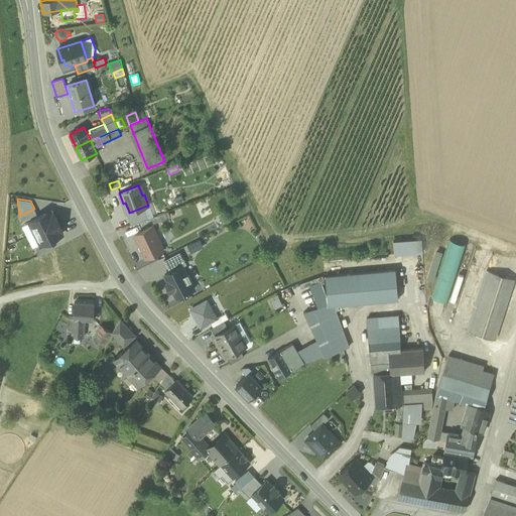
[(149,205),(148,206),(144,207),(148,219),(151,218),(154,217),(149,205)]
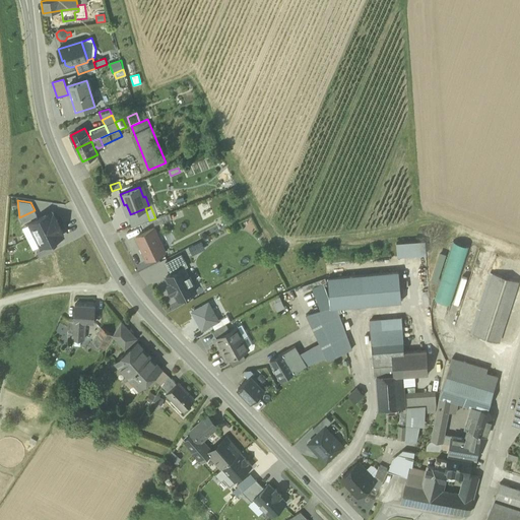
[(130,214),(130,213),(127,214),(132,228),(149,220),(145,208),(130,214)]
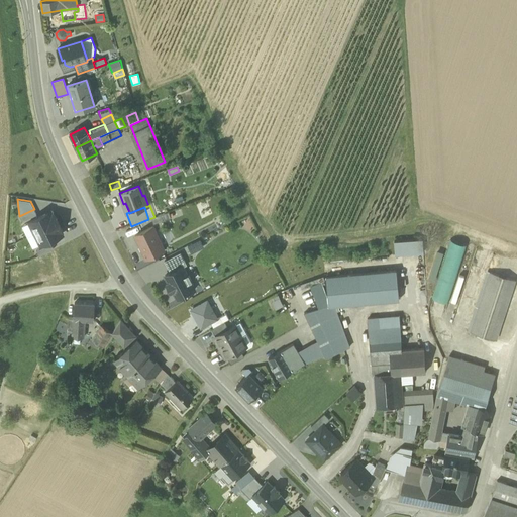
[(19,216),(22,222),(36,214),(34,209),(19,216)]
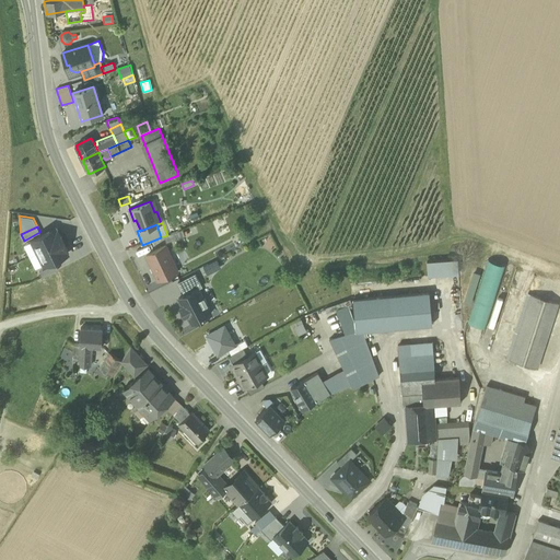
[(33,245),(37,253),(62,241),(58,231),(57,231),(55,229),(32,240),(33,241),(34,244),(33,245)]
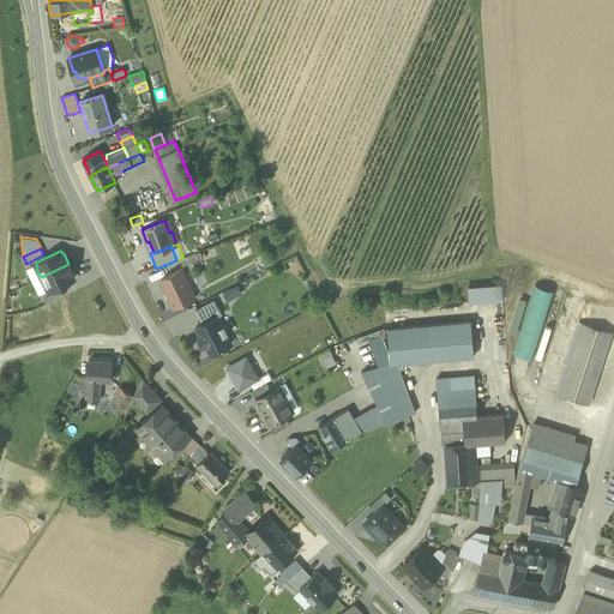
[(180,259),(182,266),(203,259),(200,252),(184,258),(180,259)]
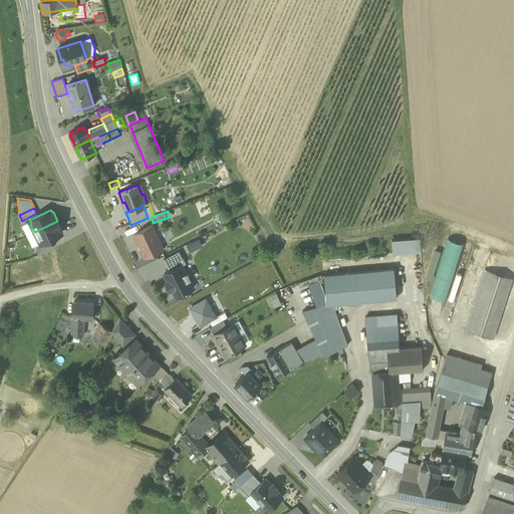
[(31,224),(30,221),(22,225),(27,236),(34,232),(30,225),(31,224)]
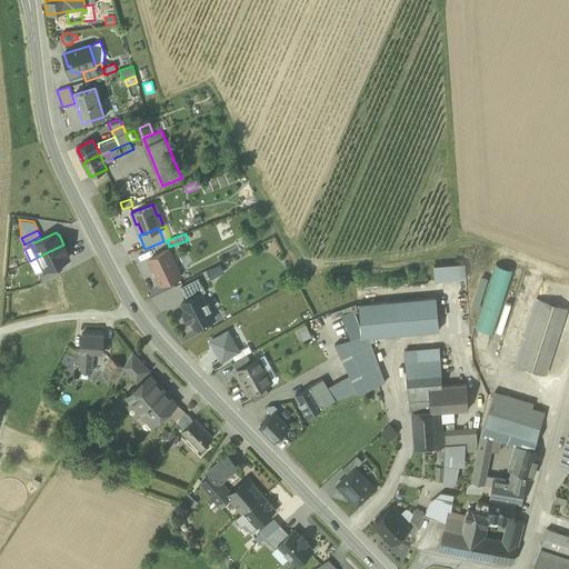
[(69,255),(63,245),(38,257),(42,266),(43,266),(46,270),(69,258),(68,256),(69,255)]
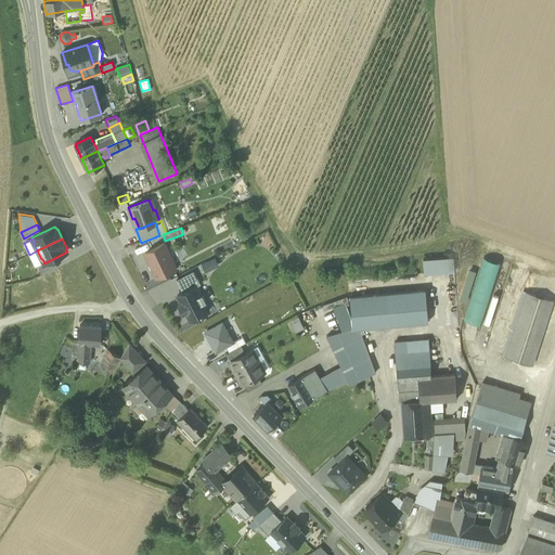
[(145,253),(157,279),(177,269),(164,244),(145,253)]
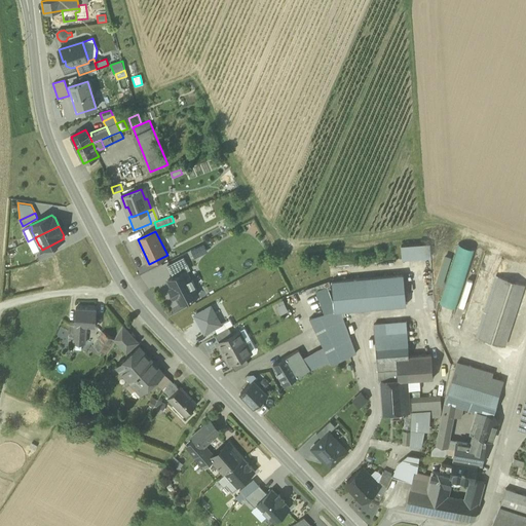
[(208,251),(203,243),(191,251),(195,258),(208,251)]
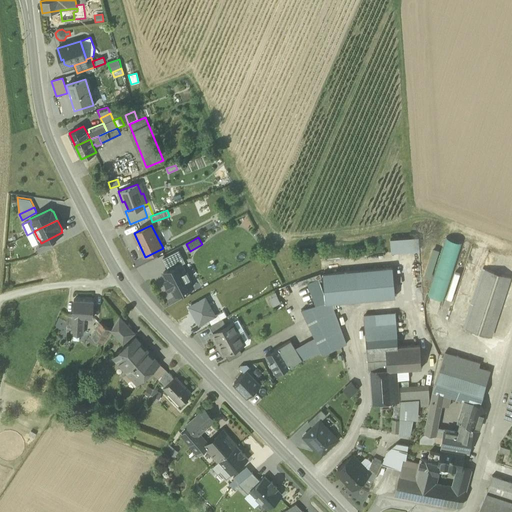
[(391,252),(419,250),(418,237),(390,239),(391,252)]
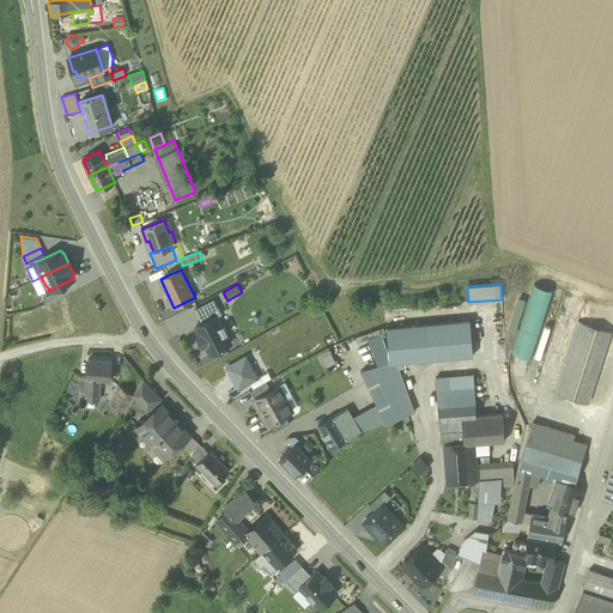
[(530,359),(553,290),(534,284),(529,301),(517,334),(511,352),(530,359)]
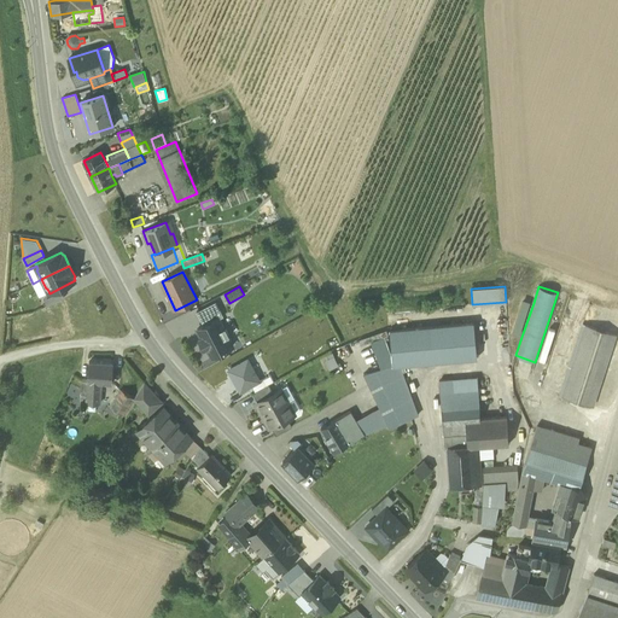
[(44,299),(47,307),(64,298),(62,291),(44,299)]
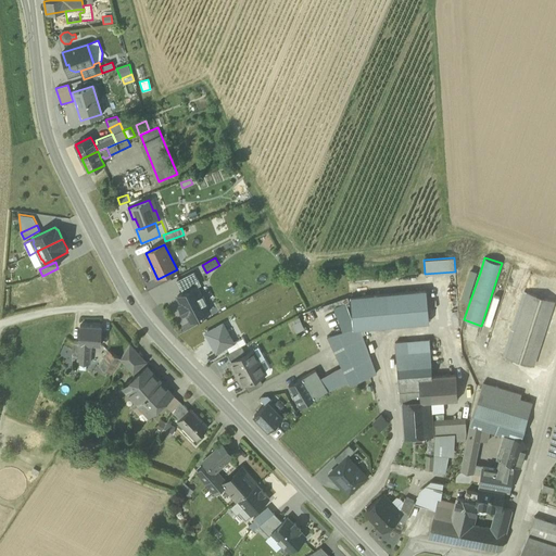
[(469,303),(480,273),(470,268),(460,300),(469,303)]
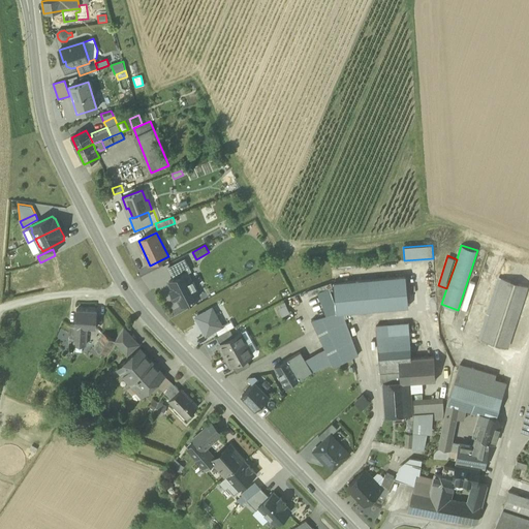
[(185,258),(167,267),(174,279),(186,272),(187,273),(191,271),(185,258)]
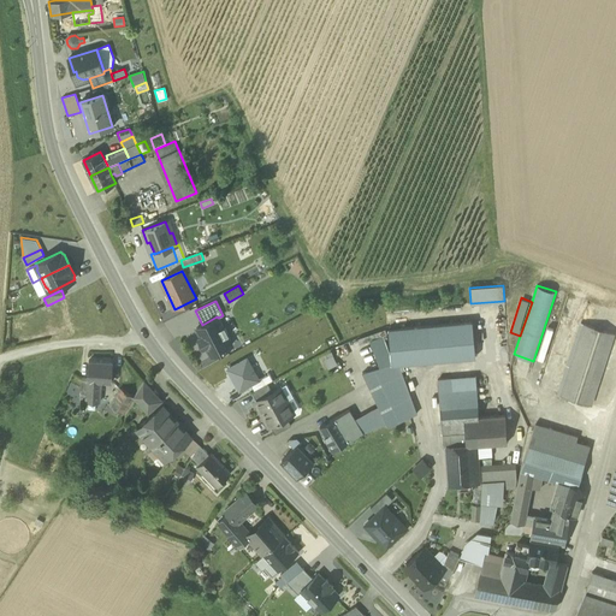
[(201,337),(206,347),(211,355),(232,344),(226,335),(229,335),(224,326),(223,327),(218,318),(217,317),(202,325),(196,327),(201,337)]
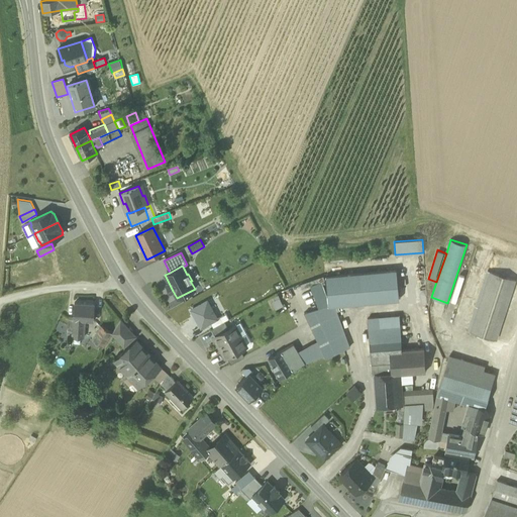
[(326,276),(328,306),(334,306),(399,300),(396,270),(326,276)]
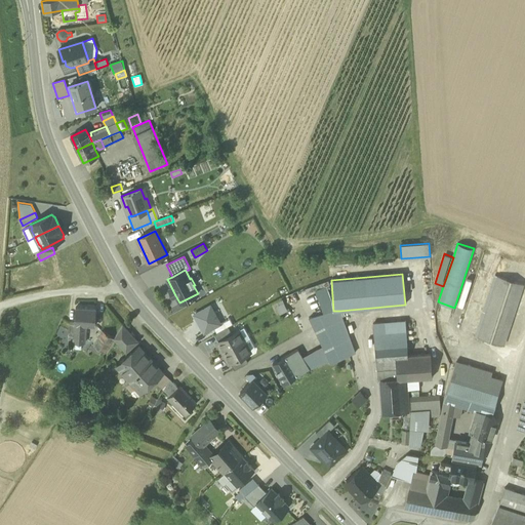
[(476,335),(503,344),(523,284),(495,275),(476,335)]
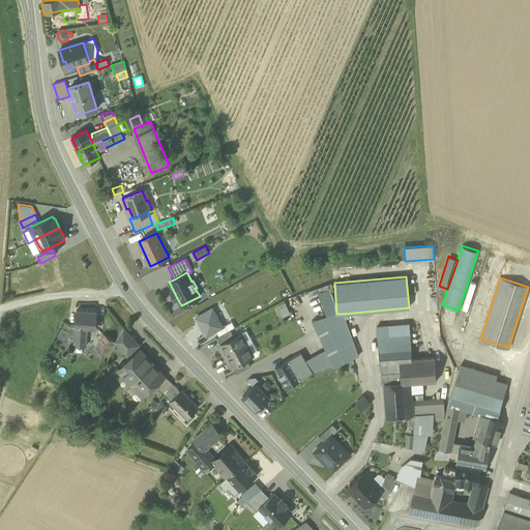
[(291,314),(287,305),(278,310),(283,318),(291,314)]
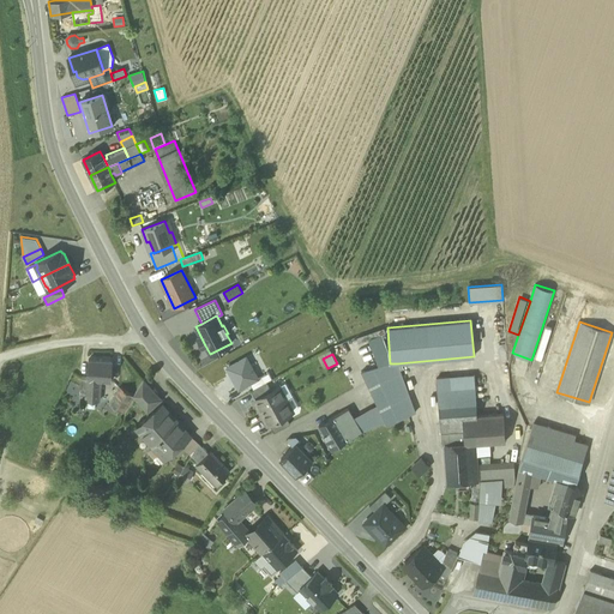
[(239,389),(250,383),(258,379),(246,357),(227,368),(239,389)]
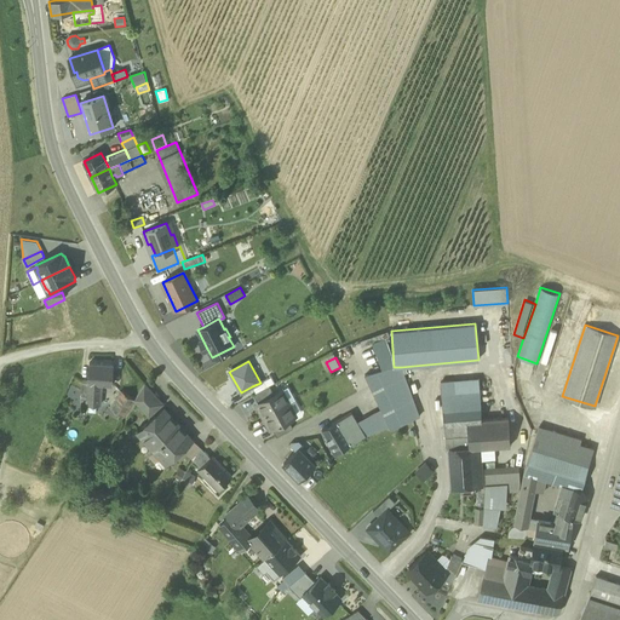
[(89,362),(87,383),(87,384),(101,384),(112,385),(113,363),(89,362)]
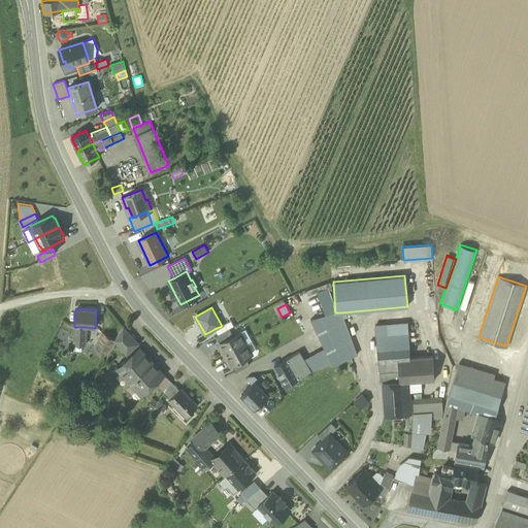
[(344,320),(341,312),(335,312),(329,314),(310,320),(322,342),(325,349),(331,362),(333,366),(357,355),(349,330),(344,320)]
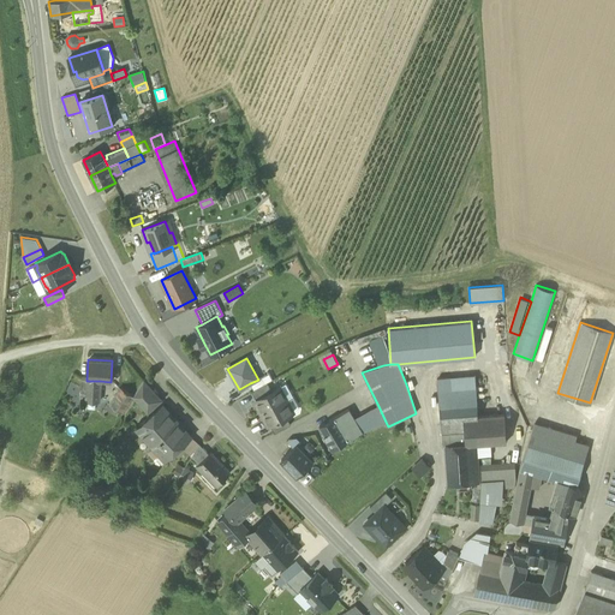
[(269,374),(258,380),(250,383),(254,390),(267,382),(273,380),(269,374)]
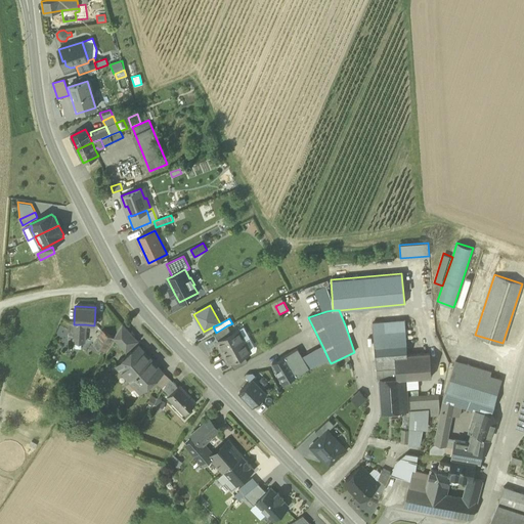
[(406,343),(404,320),(384,321),(386,345),(406,343)]
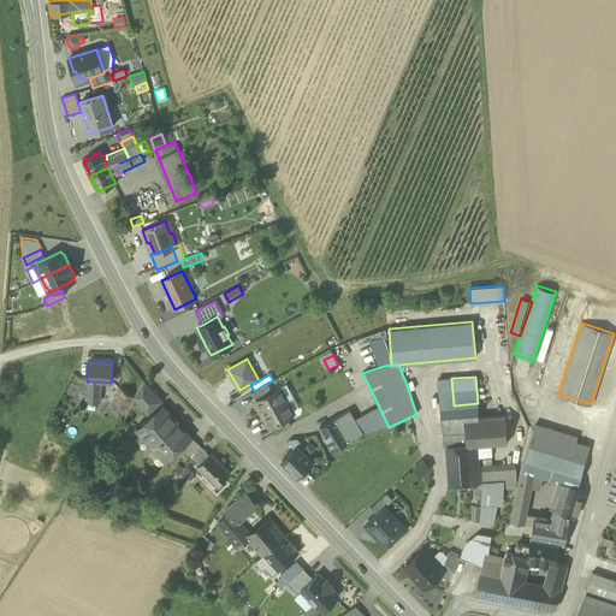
[(440,407),(454,406),(451,378),(438,380),(440,407)]
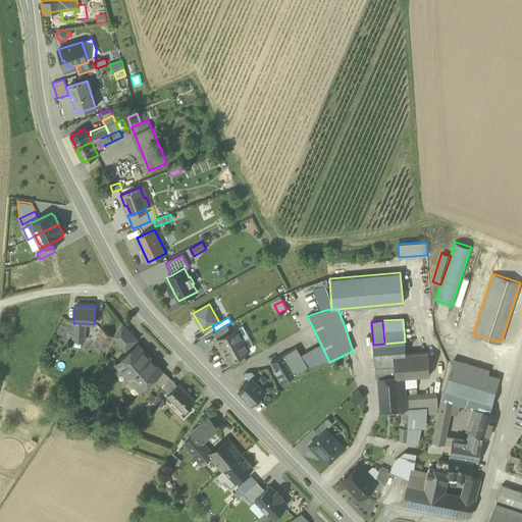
[(84,341),(85,323),(73,323),(73,322),(69,322),(68,335),(72,335),(72,340),(84,341)]
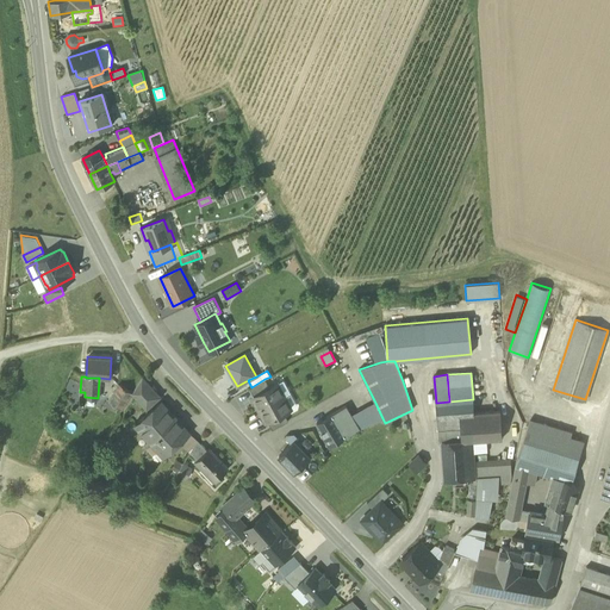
[(132,393),(147,409),(160,397),(143,378),(132,393)]
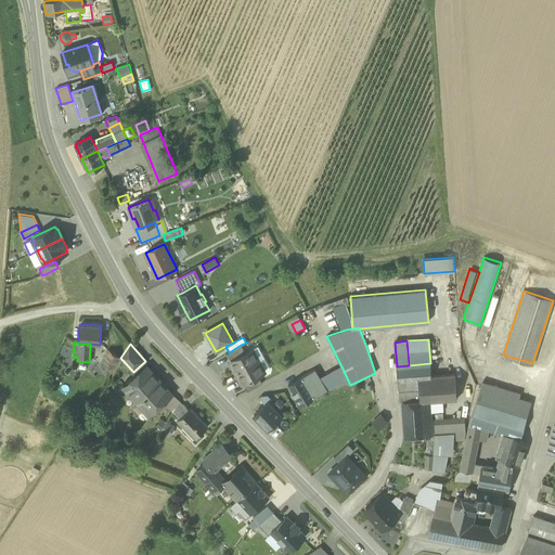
[(227,353),(231,360),(245,352),(241,345),(229,352),(227,353)]
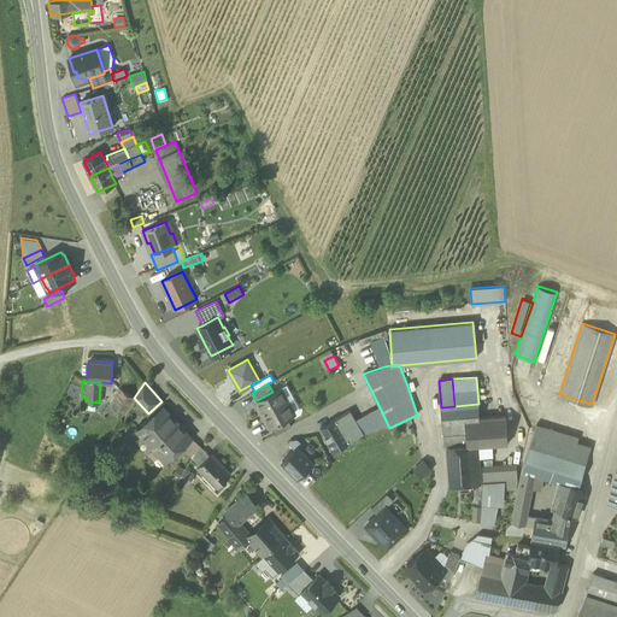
[(280,388),(287,400),(293,398),(286,385),(280,388)]
